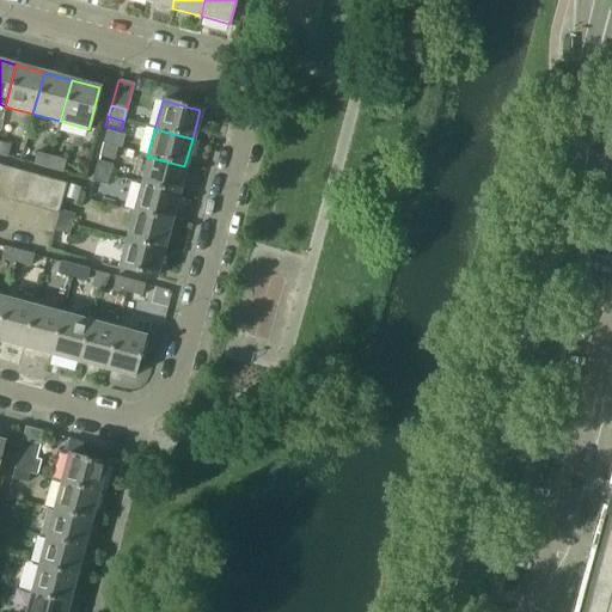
[(48,169),(50,157),(35,153),(31,165),(48,169)]
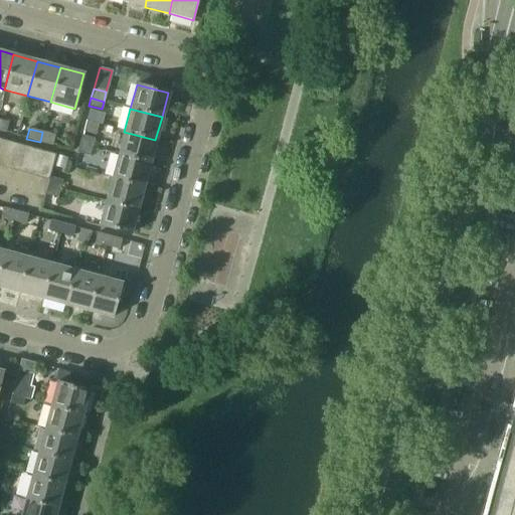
[(51,145),(53,135),(42,132),(40,142),(51,145)]
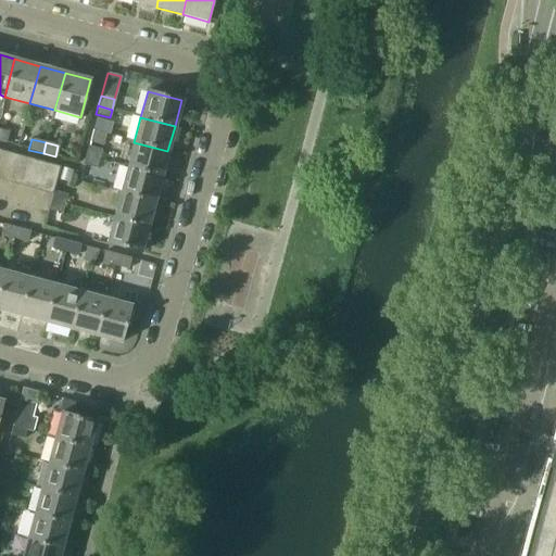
[(161,176),(167,151),(134,142),(127,167),(161,176)]
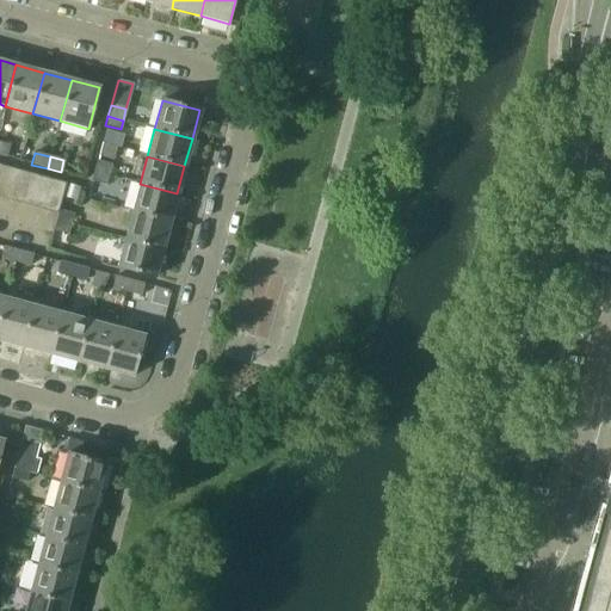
[(107,176),(111,165),(97,161),(93,172),(107,176)]
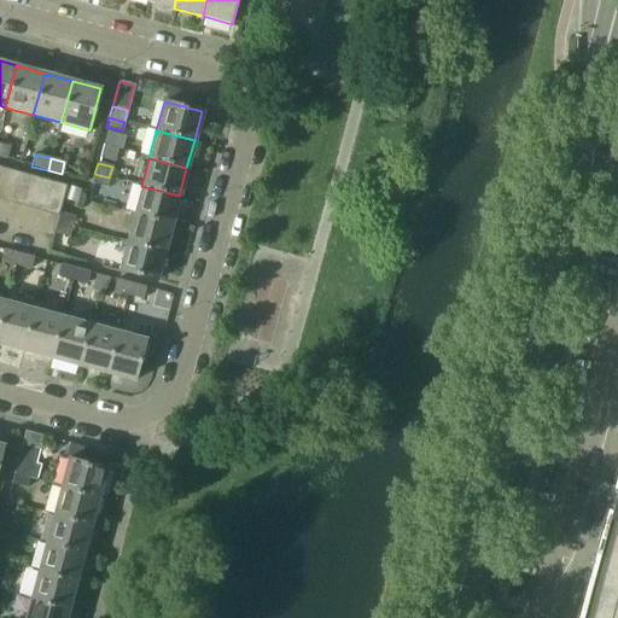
[(0,199),(3,200),(11,170),(0,167),(0,199)]
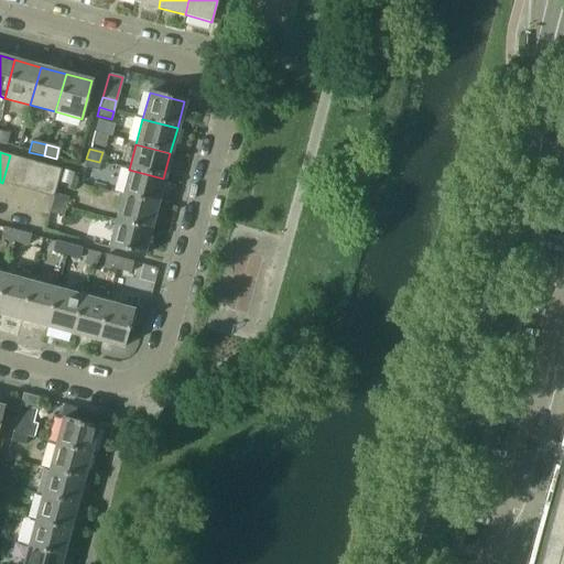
[(14,186),(22,159),(10,155),(2,183),(14,186)]
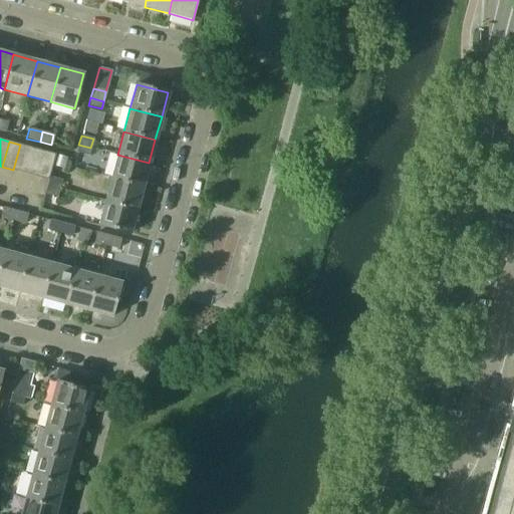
[(25,173),(31,148),(20,145),(13,170),(25,173)]
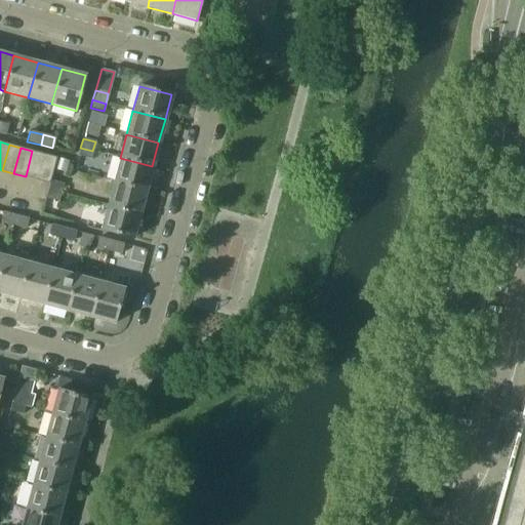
[(90,159),(92,151),(80,148),(78,155),(90,159)]
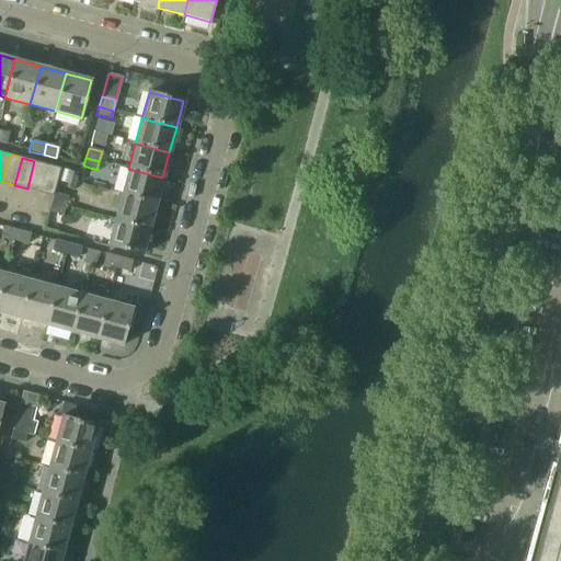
[(38,192),(46,164),(34,161),(27,189),(38,192)]
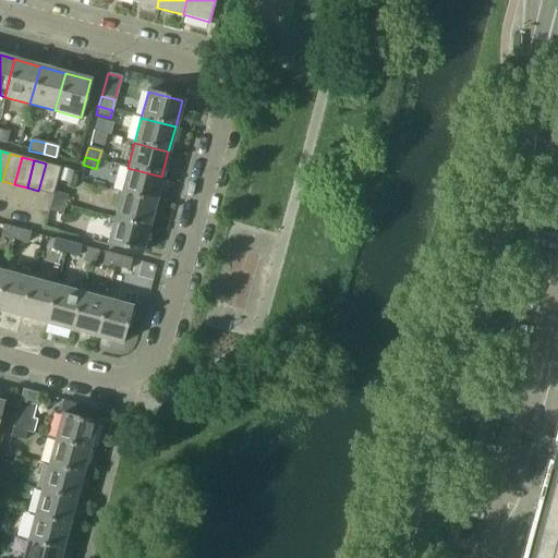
[(53,191),(60,167),(46,164),(38,191),(52,194),(53,191)]
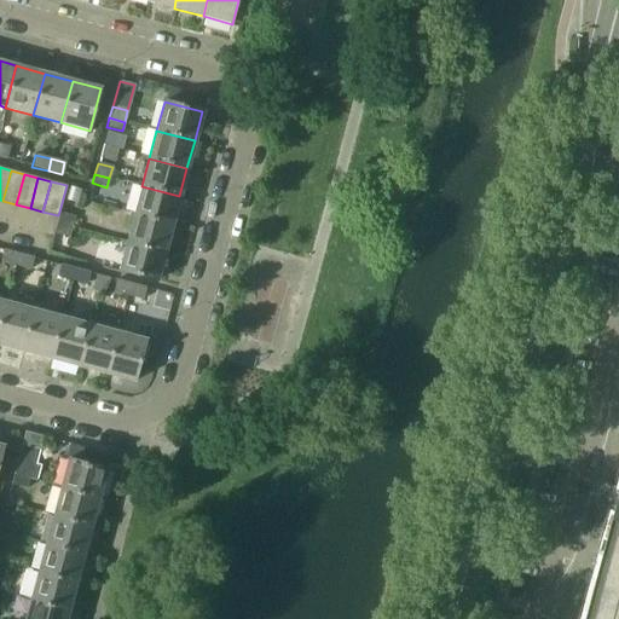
[(172,225),(179,196),(142,186),(134,214),(172,225)]
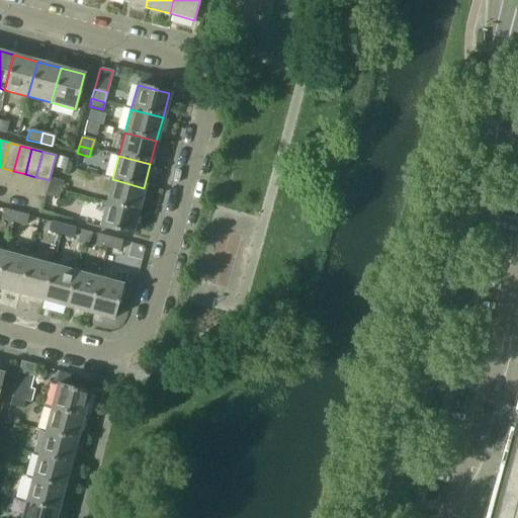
[(60,190),(62,181),(50,177),(49,180),(47,187),(60,190)]
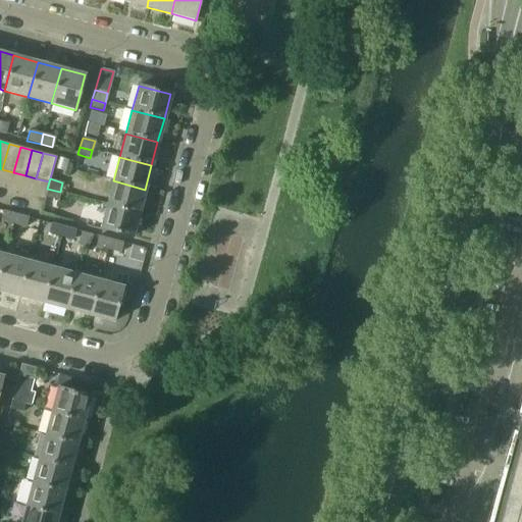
[(139,213),(145,190),(113,180),(107,204),(139,213)]
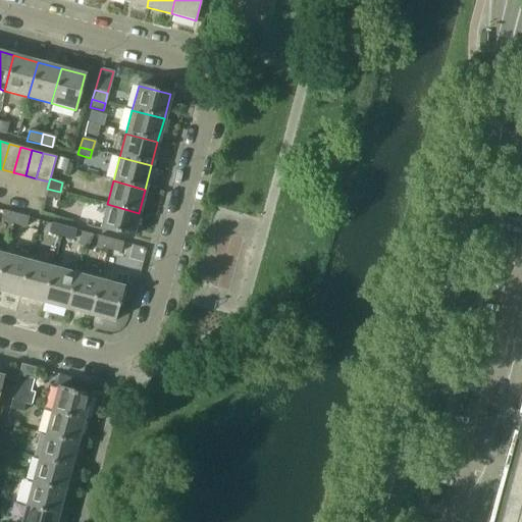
[(58,200),(60,192),(47,189),(45,197),(58,200)]
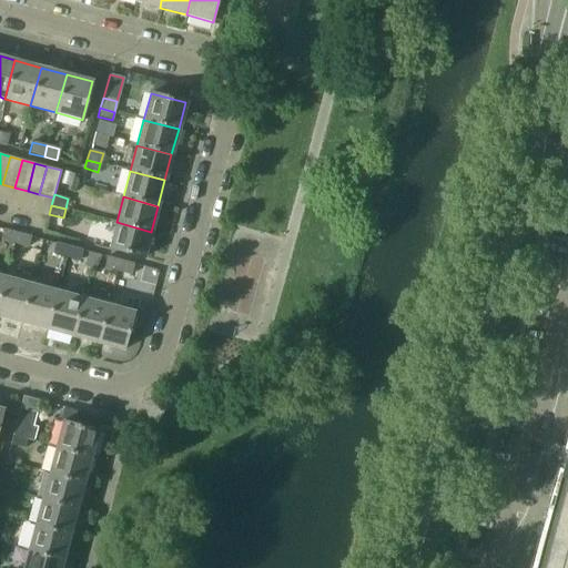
[(143,257),(151,232),(117,222),(109,249),(143,257)]
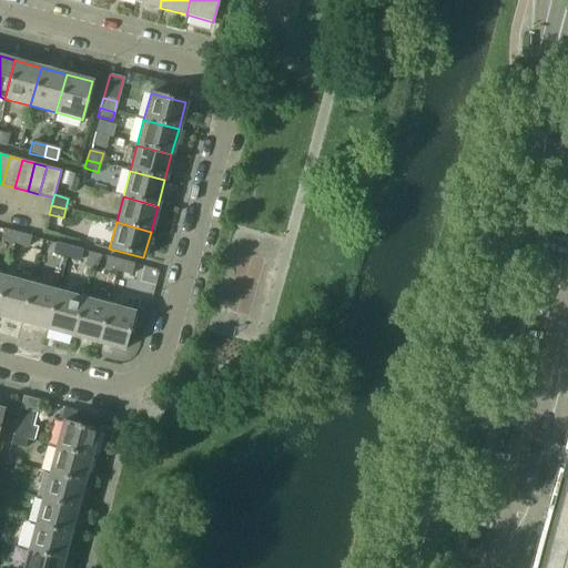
[(14,244),(17,233),(3,230),(0,240),(14,244)]
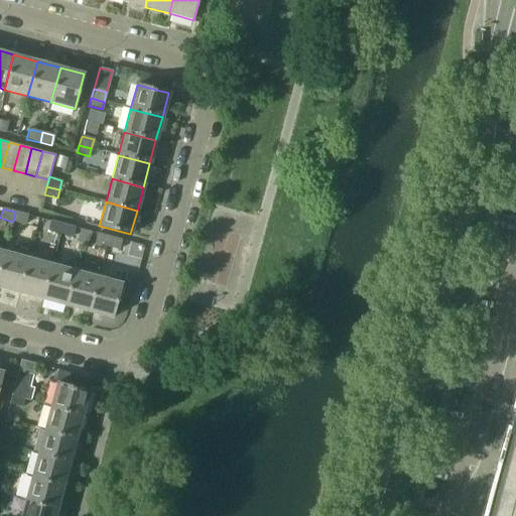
[(25,225),(27,215),(15,212),(13,222),(25,225)]
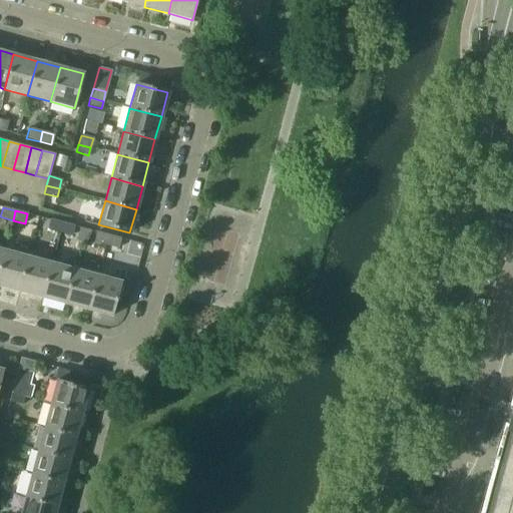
[(60,232),(62,222),(50,219),(47,229),(60,232)]
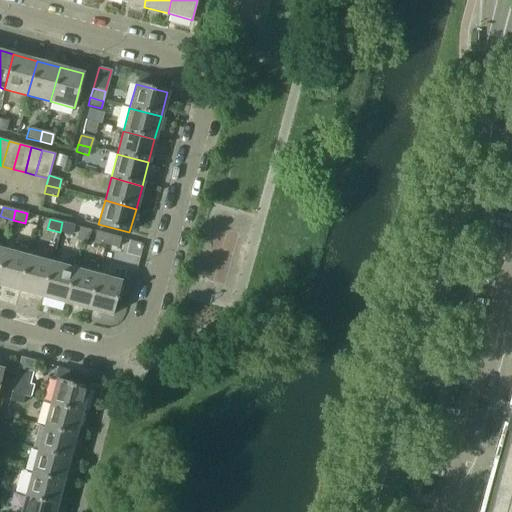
[(72,235),(74,226),(62,222),(60,232),(72,235)]
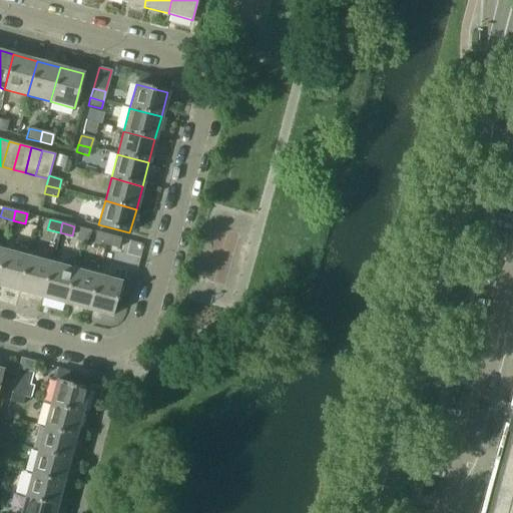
[(106,244),(108,235),(96,232),(94,241),(106,244)]
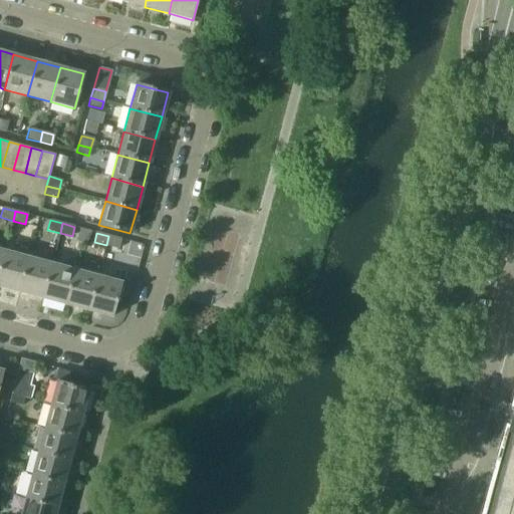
[(118,249),(121,239),(108,236),(106,245),(118,249)]
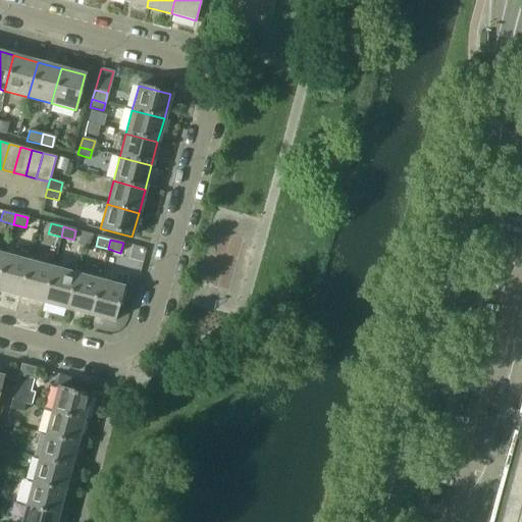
[(0,291),(19,296),(30,261),(5,255),(0,272),(0,291)]
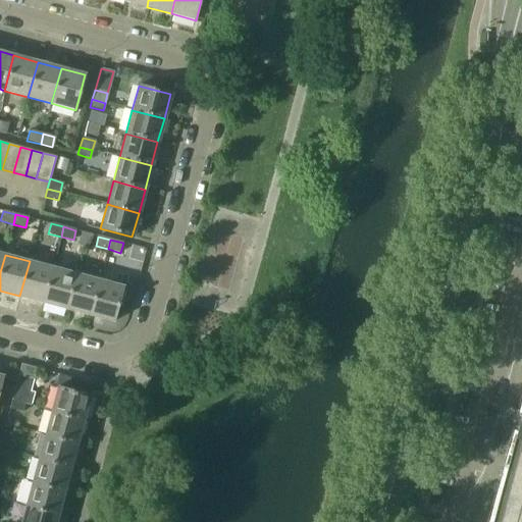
[(43,303),(52,267),(30,261),(19,296),(43,303)]
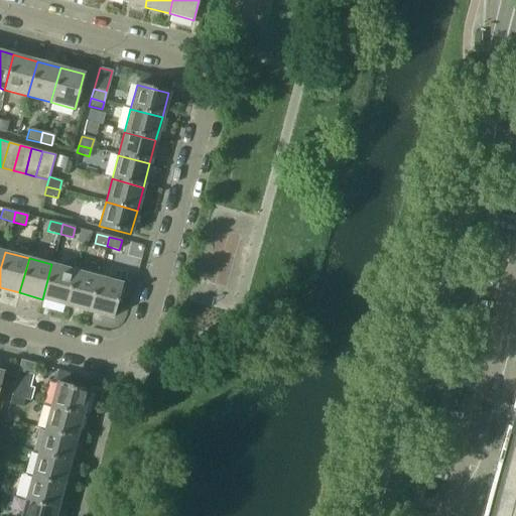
[(66,305),(75,271),(51,264),(42,299),(66,305)]
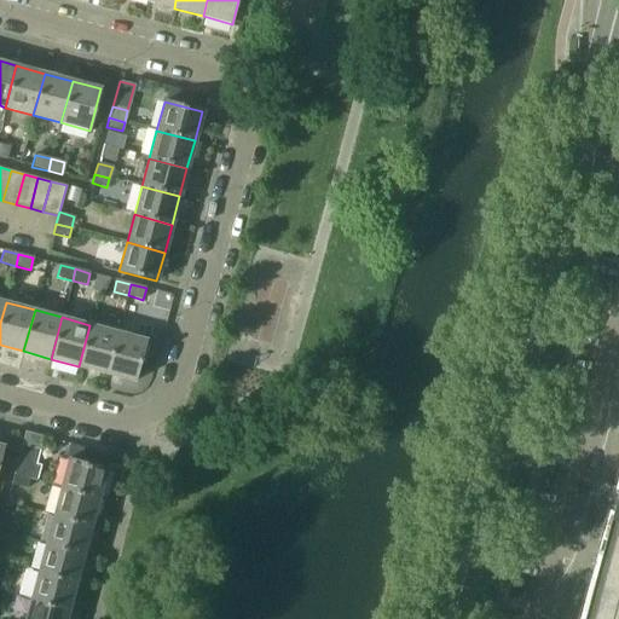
[(106,374),(117,333),(90,325),(79,366),(106,374)]
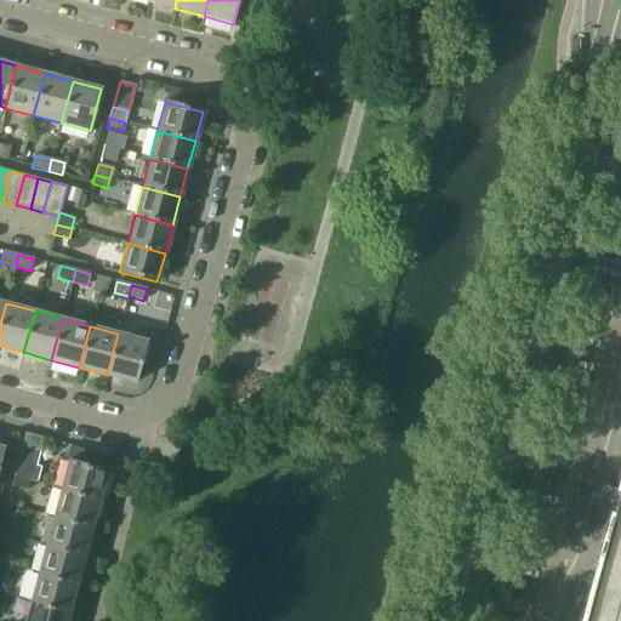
[(136,383),(147,341),(118,334),(107,375),(136,383)]
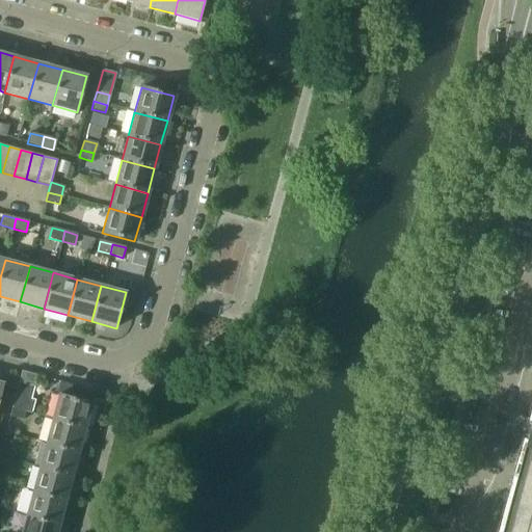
[(18,383),(11,407),(25,410),(30,413),(34,400),(31,399),(34,388),(37,375),(22,371),(18,383)]
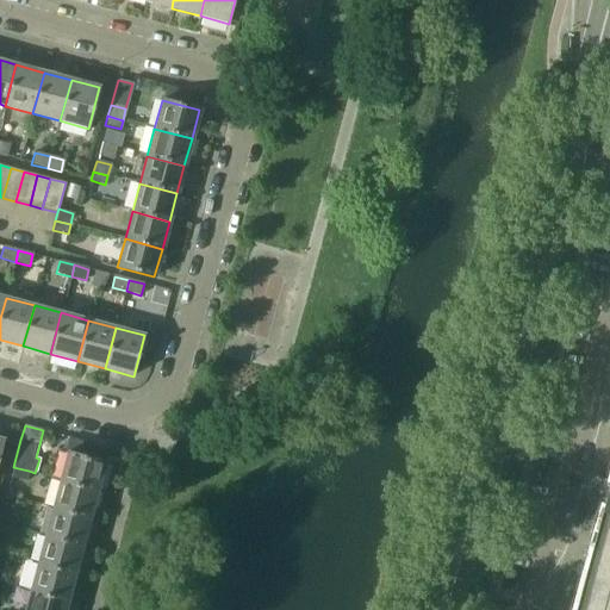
[(67,452),(60,479),(98,490),(105,462),(93,459),(97,447),(67,439),(64,449),(68,450),(68,452),(67,452)]
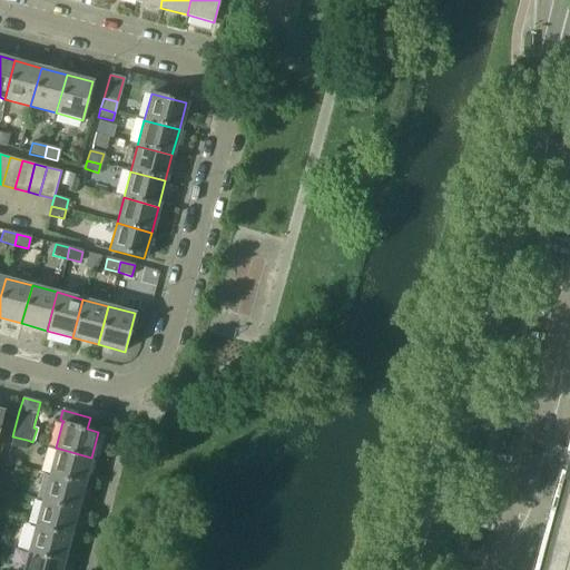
[(23,450),(27,440),(12,436),(10,445),(23,450)]
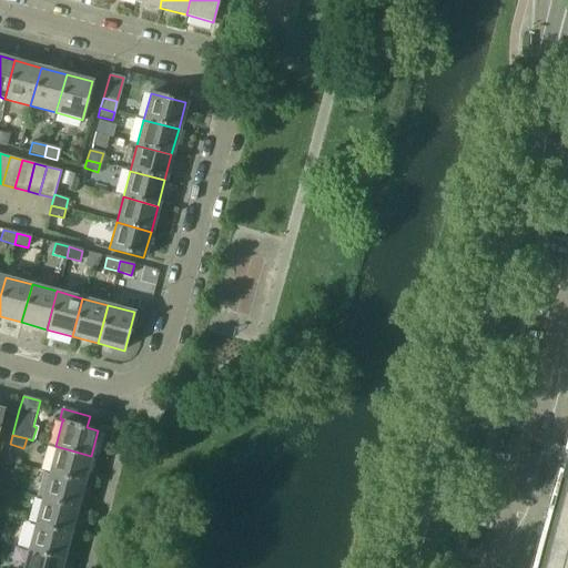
[(83,483),(91,456),(56,446),(49,473),(83,483)]
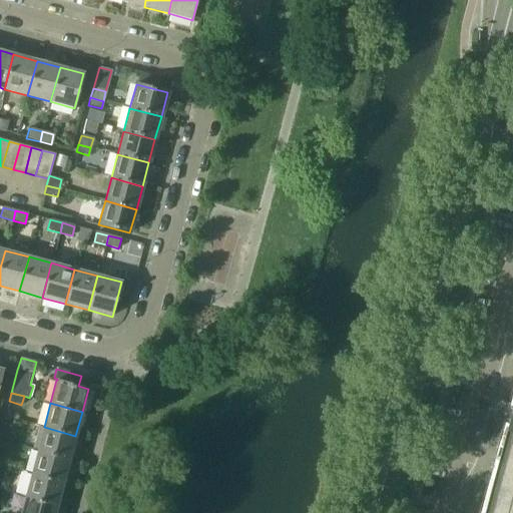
[(512,512),(512,410),(485,512),(512,512)]
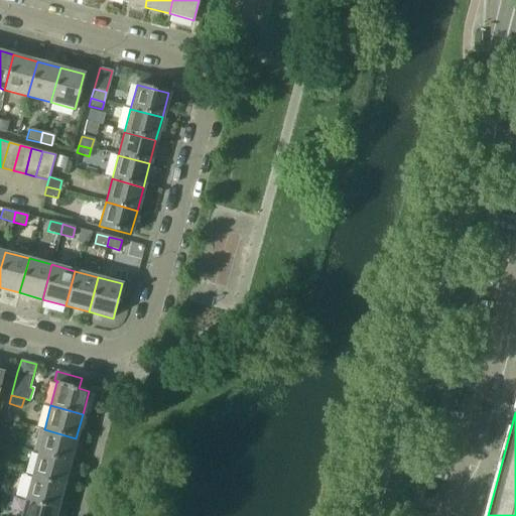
[(70,462),(76,438),(44,429),(37,453),(70,462)]
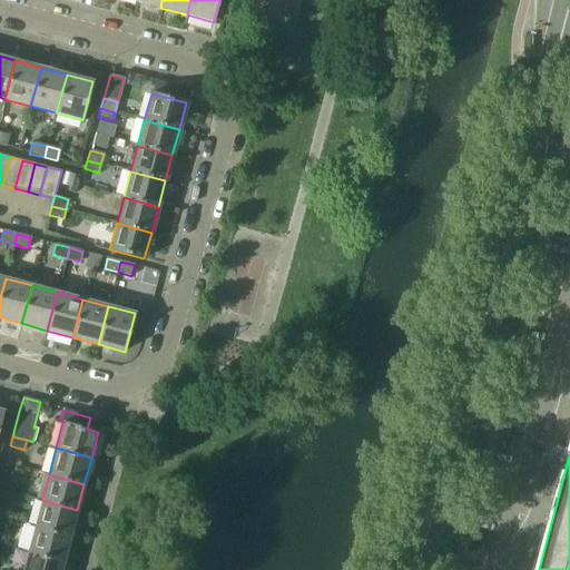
[(0,488),(12,492),(15,482),(1,479),(0,481),(0,488)]
